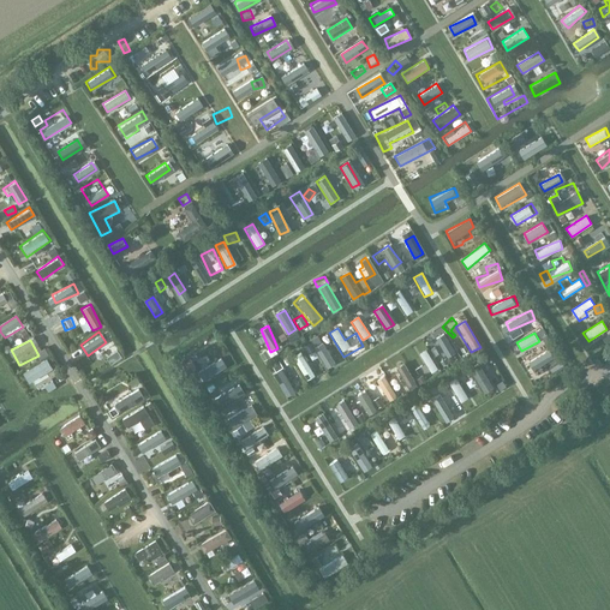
[(309,341),(300,346),(310,365),(318,360),(309,341)]
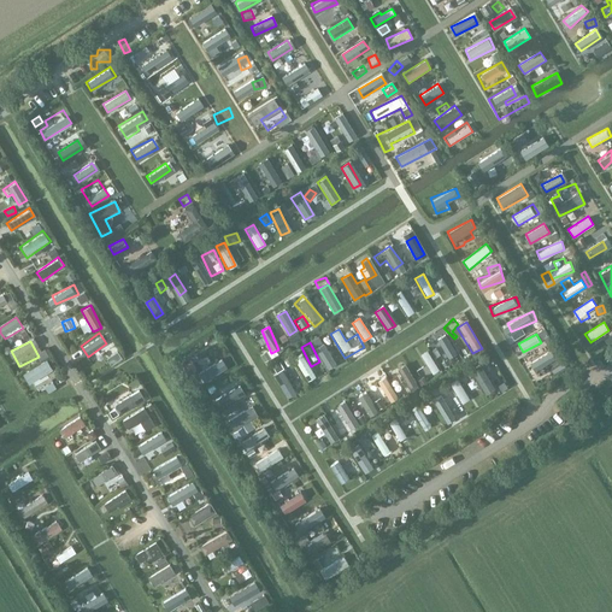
[(462,358),(469,354),(464,347),(457,351),(462,358)]
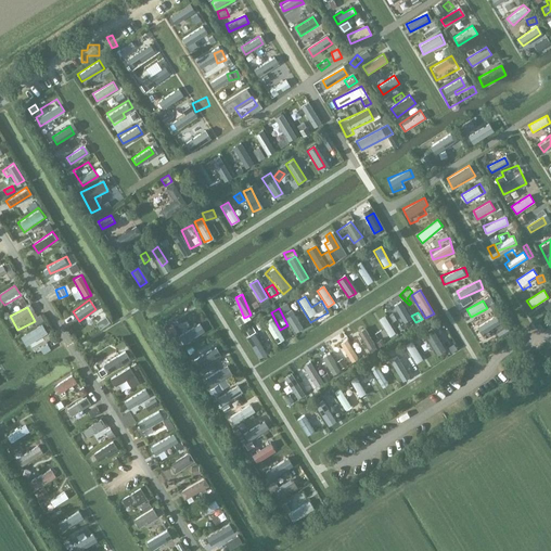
[(483,333),(501,324),(497,316),(478,324),(483,333)]
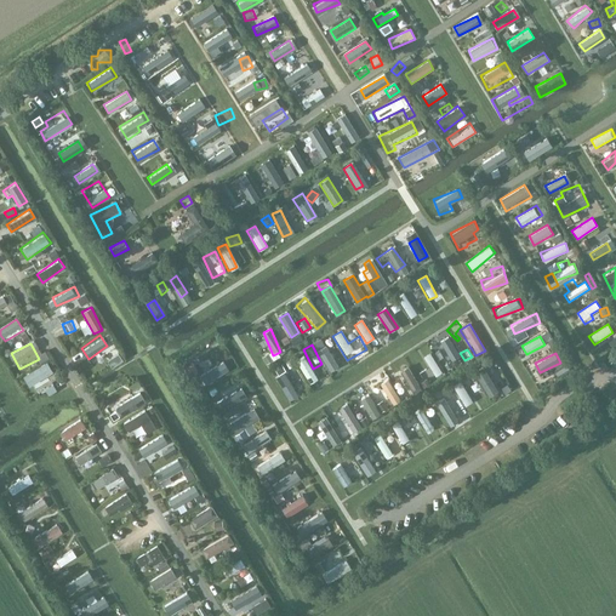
[(429,354),(423,358),(435,377),(441,374),(429,354)]
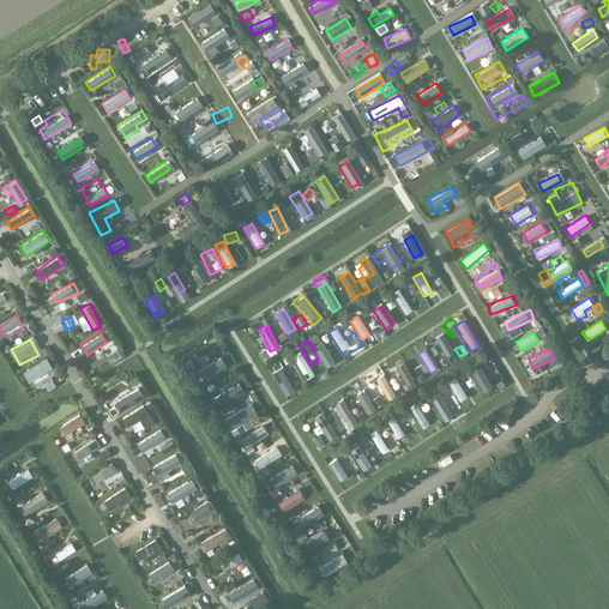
[(305,379),(313,374),(300,351),(291,357),(305,379)]
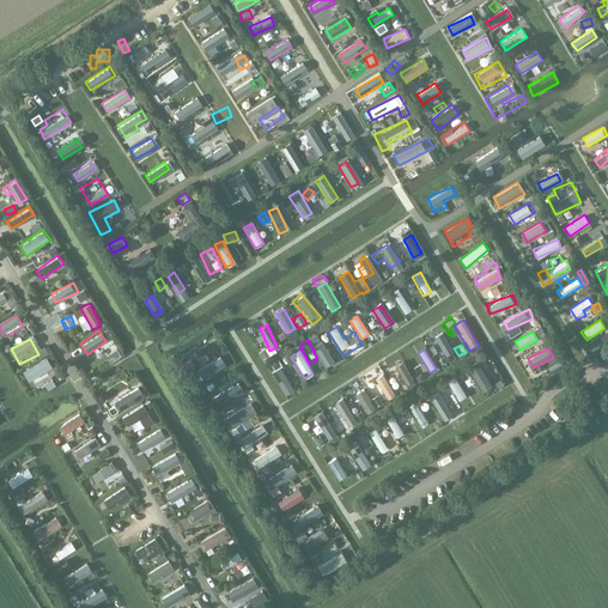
[(195,370),(204,384),(220,375),(207,354),(195,362),(199,369),(195,370)]
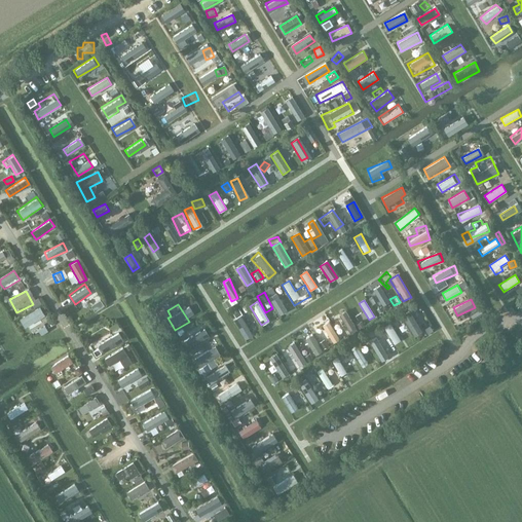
[(248,322),(253,318),(248,309),(243,312),(248,322)]
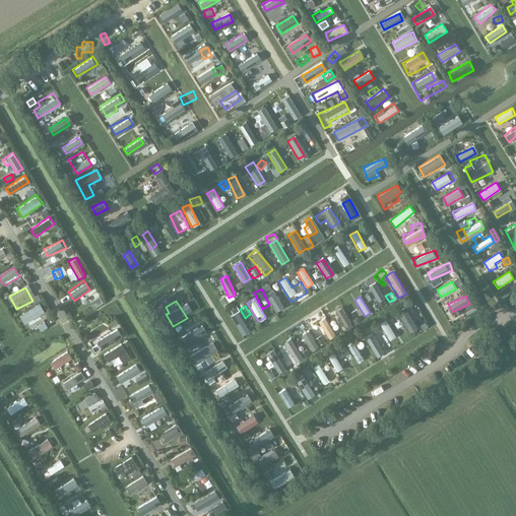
[(239,330),(246,326),(236,309),(229,313),(239,330)]
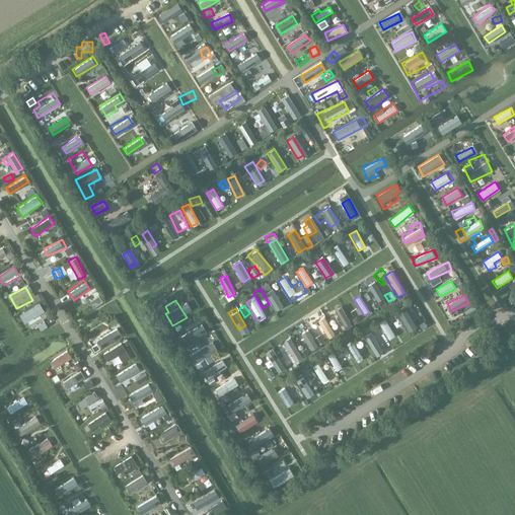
[(391,316),(391,315),(386,318),(392,328),(402,323),(409,334),(418,328),(405,308),(391,316)]
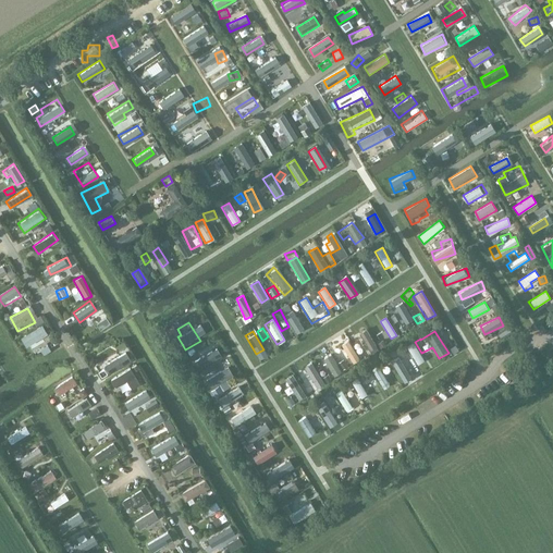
[(348,358),(352,364),(359,359),(347,341),(339,346),(346,359),(348,358)]
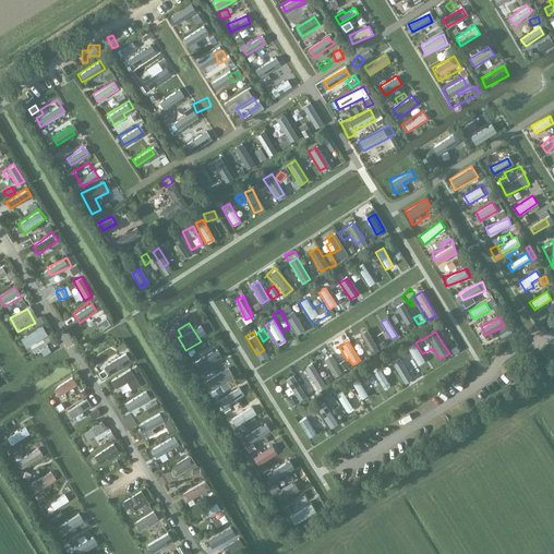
[(414,345),(407,349),(419,366),(426,362),(414,345)]
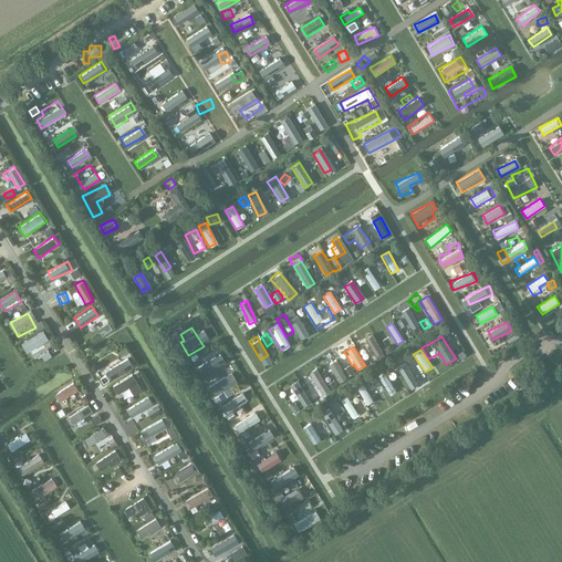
[(219,353),(196,366),(200,375),(225,362),(219,353)]
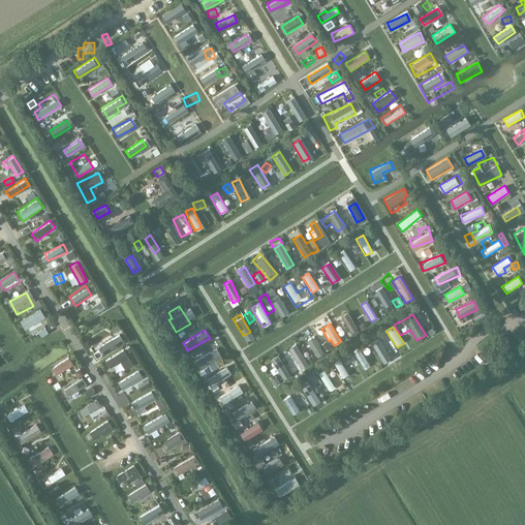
[(102,353),(124,344),(120,335),(98,344),(102,353)]
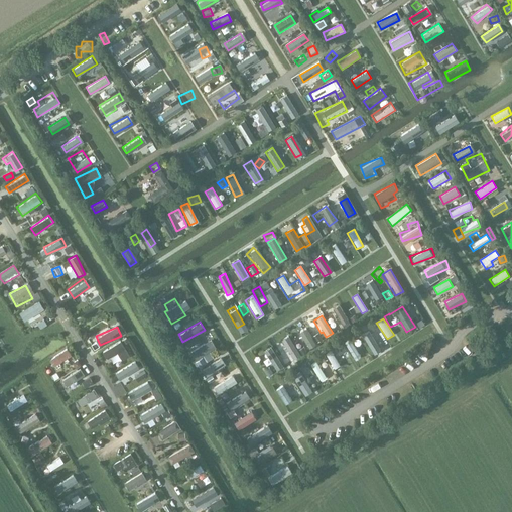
[(365,327),(359,329),(369,350),(375,347),(365,327)]
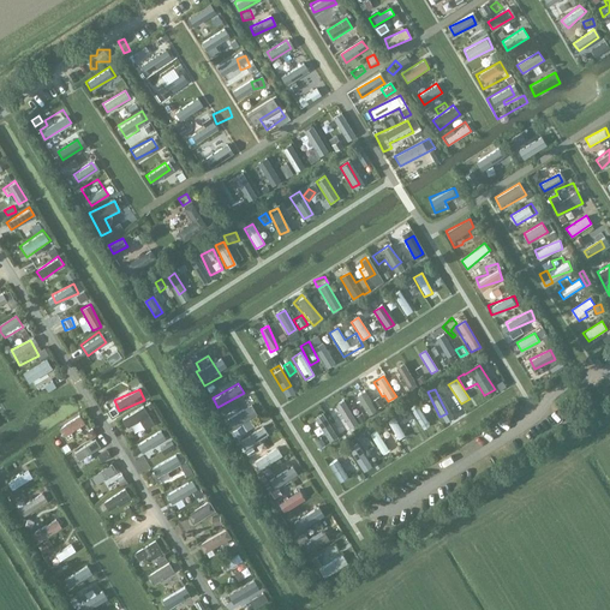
[(101,413),(106,424),(115,419),(112,413),(117,410),(113,402),(129,394),(126,390),(103,402),(108,410),(101,413)]
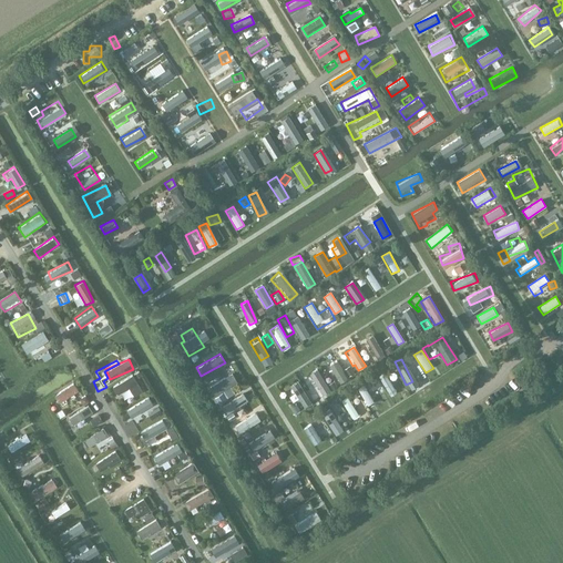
[(347,378),(354,375),(350,366),(344,369),(347,378)]
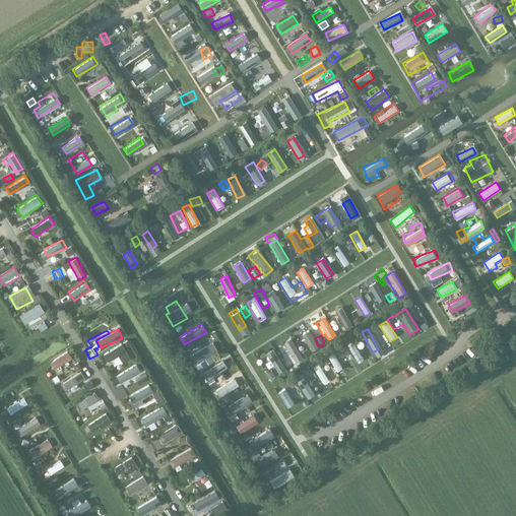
[(283,343),(293,362),(301,358),(292,339),(283,343)]
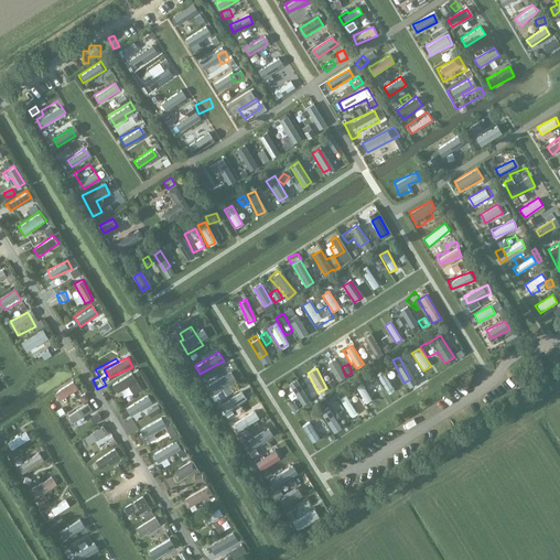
[(363,384),(355,388),(365,404),(379,394),(375,387),(380,384),(387,394),(394,389),(381,369),(362,383),(363,384)]
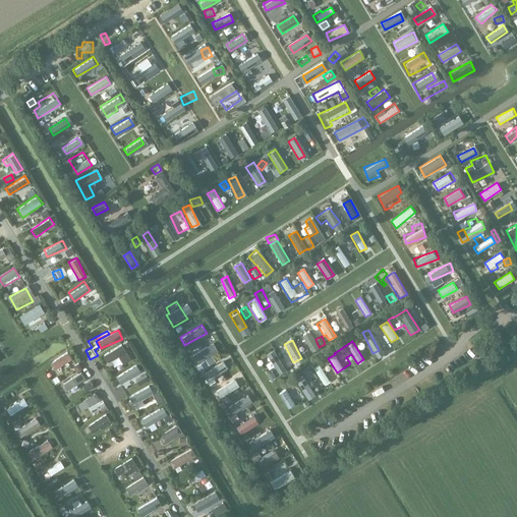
[(190,352),(195,363),(218,352),(213,342),(190,352)]
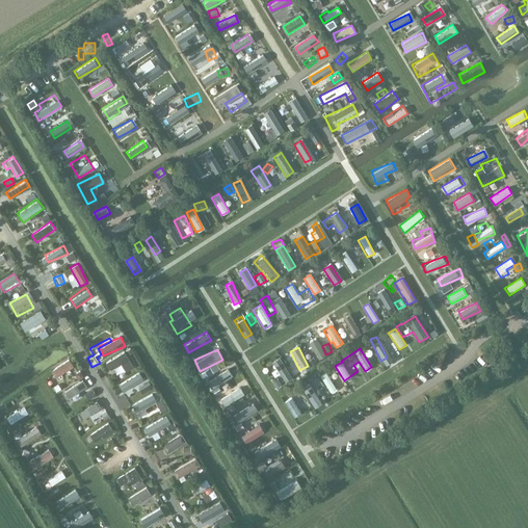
[(109,373),(130,364),(126,352),(105,362),(109,373)]
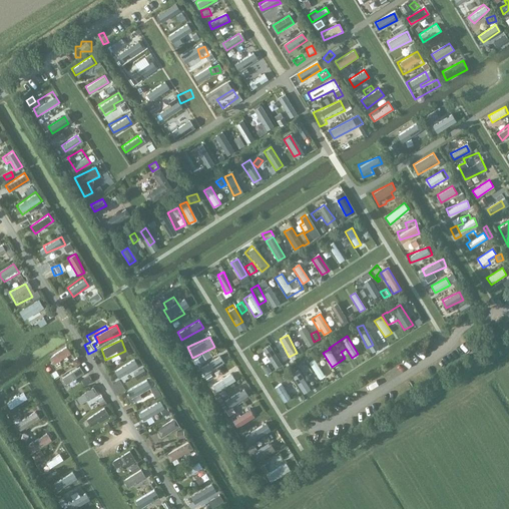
[(66,345),(48,359),(54,367),(72,353),(66,345)]
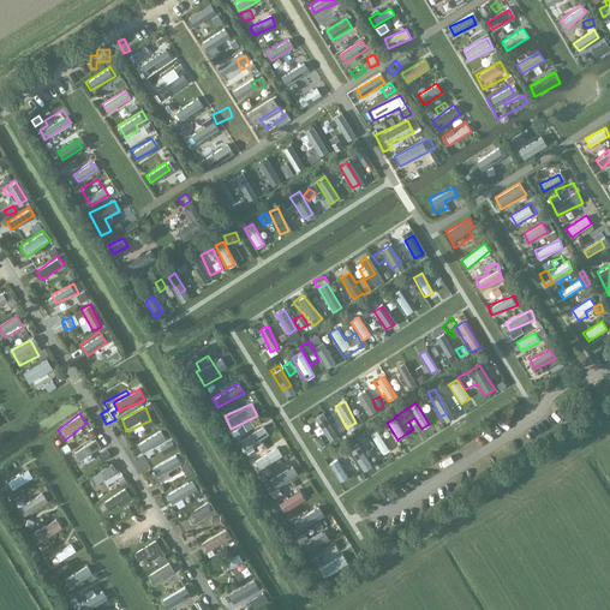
[(314,423),(305,426),(318,448),(326,444),(314,423)]
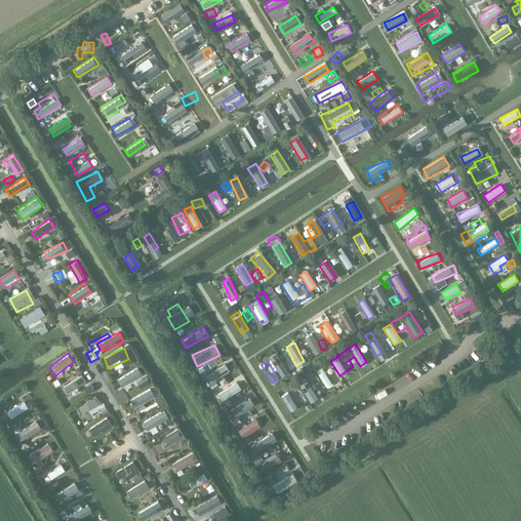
[(223,362),(203,376),(209,384),(228,369),(223,362)]
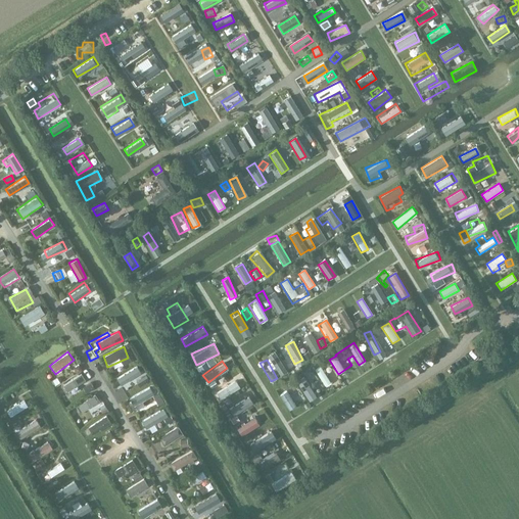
[(134,365),(118,374),(126,387),(141,378),(134,365)]
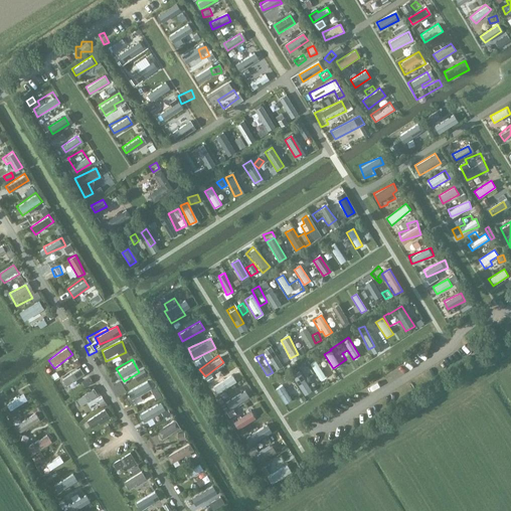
[(316,360),(309,364),(318,380),(325,377),(316,360)]
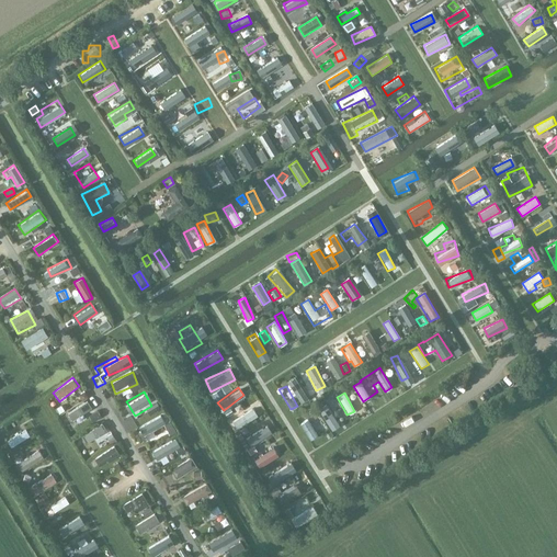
[(328,408),(337,402),(333,396),(324,401),(328,408)]
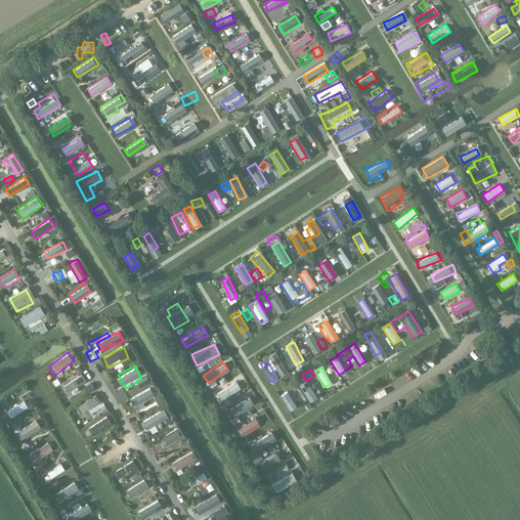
[(305,399),(311,396),(301,376),(295,380),(305,399)]
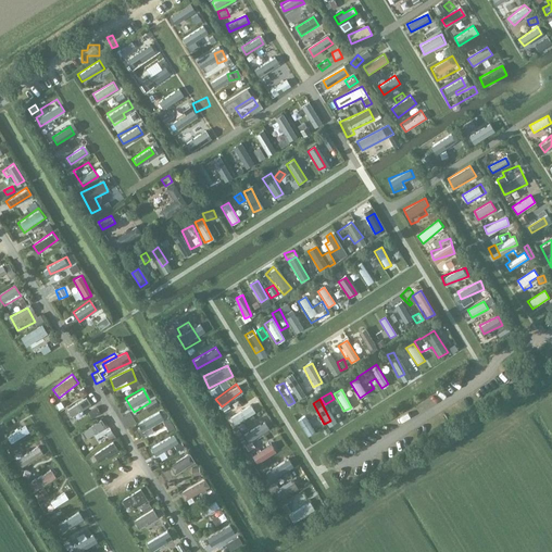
[(64,411),(69,419),(89,409),(85,400),(64,411)]
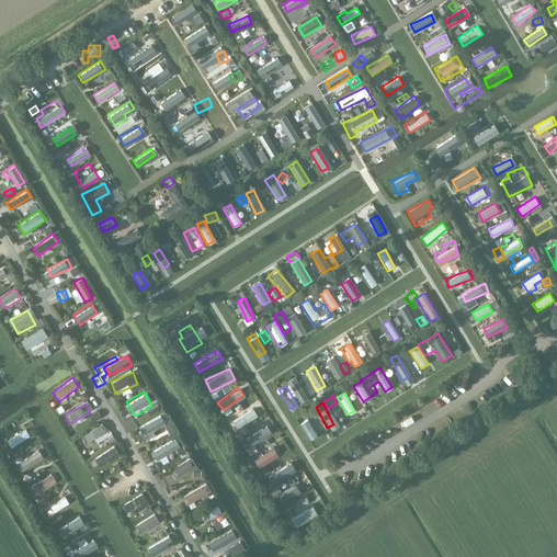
[(354,421),(360,415),(354,410),(349,417),(354,421)]
